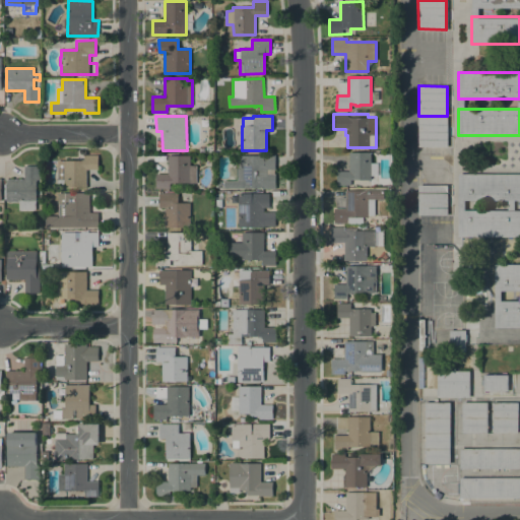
[(418,117),(448,117),(448,147),(418,147),(418,117)]
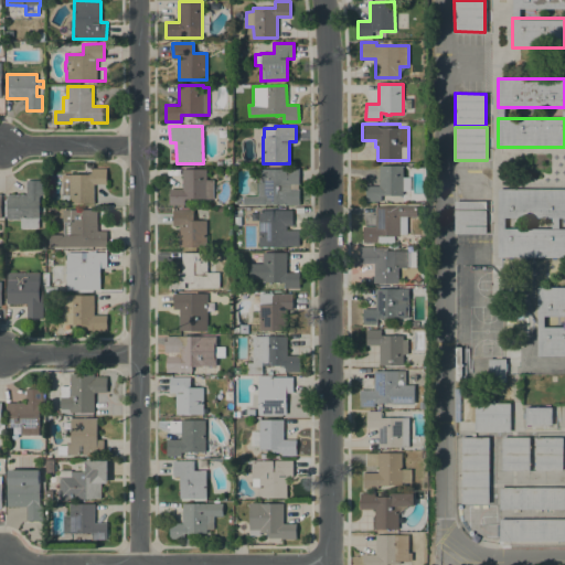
[(366,185),(379,185),(379,166),(403,166),(403,195),(381,195),(381,202),(366,202),(366,185)]
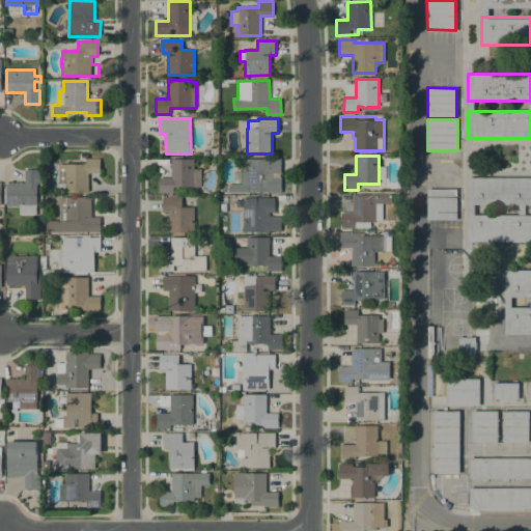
[(65,184),(59,184),(59,164),(84,164),(84,163),(86,163),(86,158),(101,158),(101,172),(88,172),(88,192),(65,192),(65,184)]
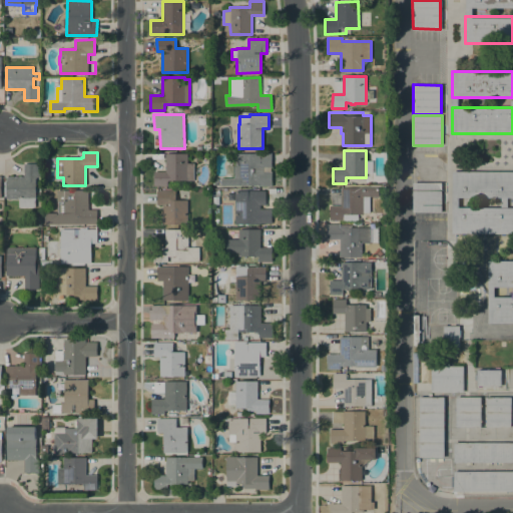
[(154,171),(165,171),(165,153),(187,153),(187,163),(193,163),(193,180),(167,180),(167,185),(154,185),(154,171)]
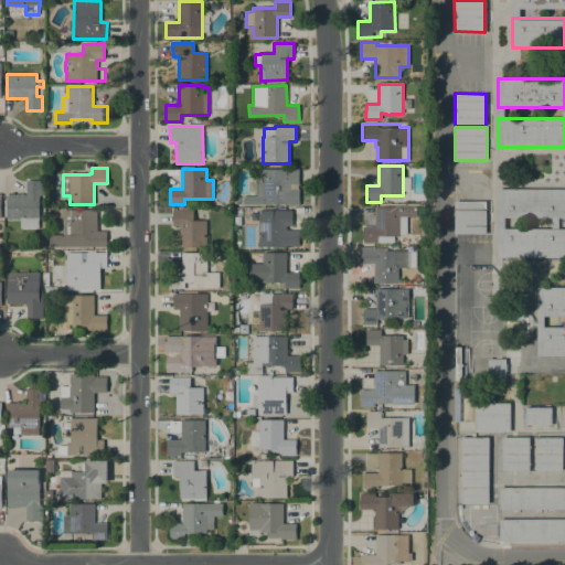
[(286,169),(299,169),(299,184),(290,184),(290,189),(299,189),(299,204),(243,204),(238,204),(238,198),(243,198),(243,196),(258,196),(258,169),(286,169)]
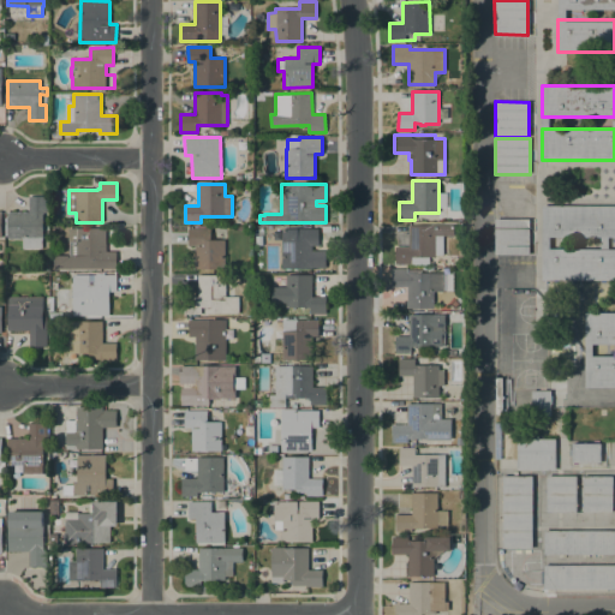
[(29,212),(29,196),(47,196),(47,213),(42,213),(43,249),(23,249),(22,238),(9,238),(7,212),(29,212)]
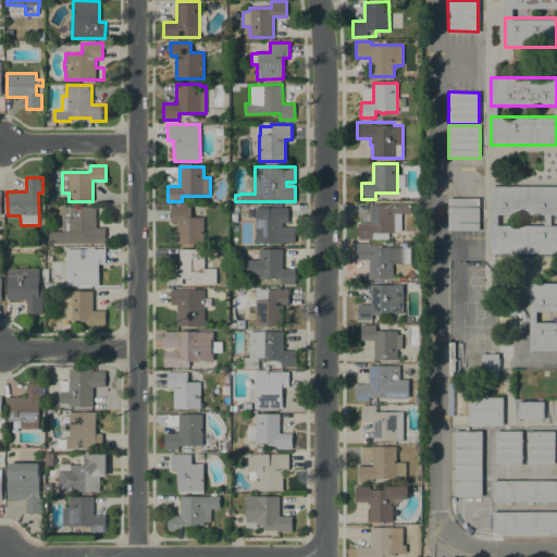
[(491,214),(492,186),(556,186),(556,214),(551,214),(544,214),(498,214),(491,214)]
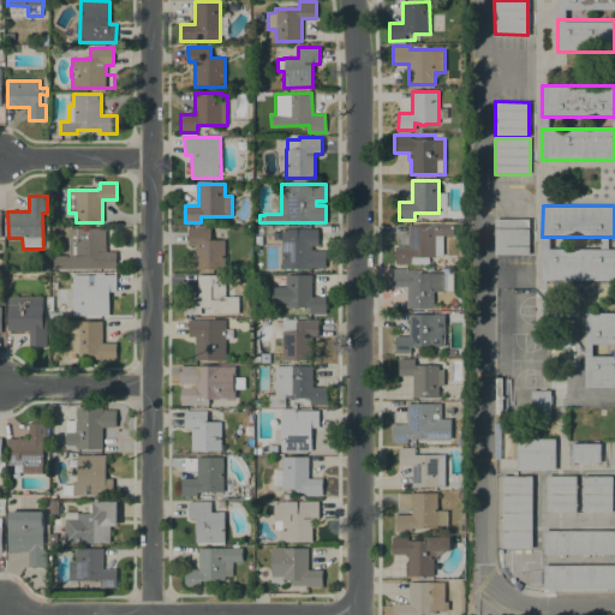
[(495,219),(530,219),(530,255),(495,255),(495,219)]
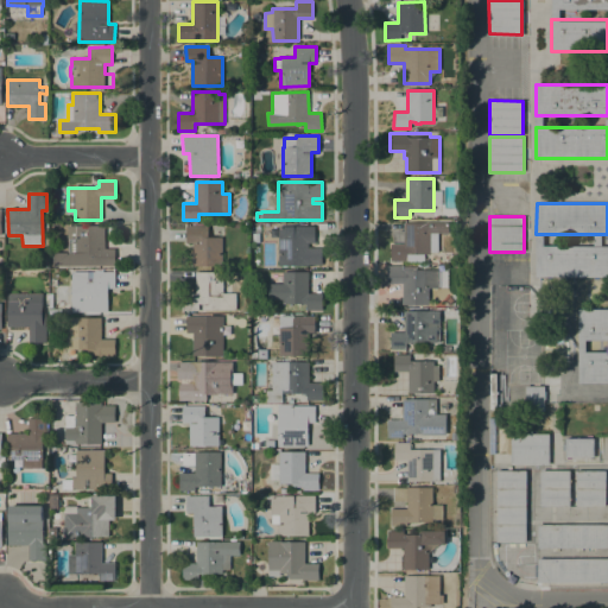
[(404,244),(403,222),(449,221),(449,233),(437,233),(438,252),(430,252),(430,254),(423,254),(423,263),(406,263),(406,261),(391,261),(390,244),(404,244)]
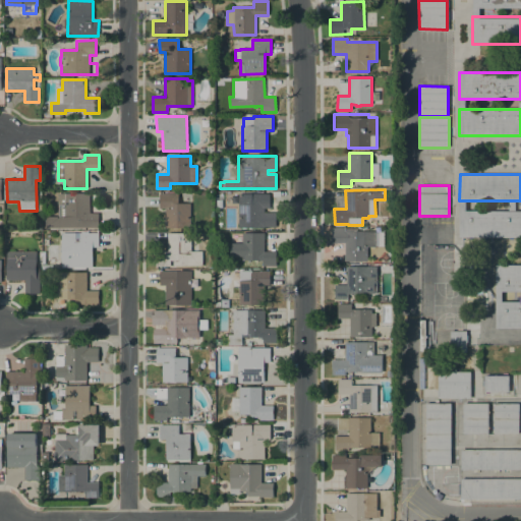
[(45,217),(58,217),(58,193),(90,193),(90,213),(99,213),(99,227),(46,228),(45,217)]
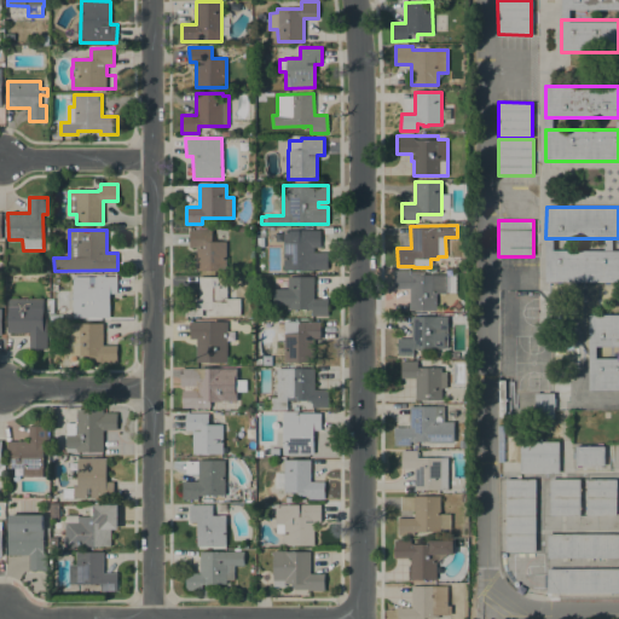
[(212,230),(212,242),(226,242),(226,271),(196,270),(196,248),(190,248),(190,230),(212,230)]
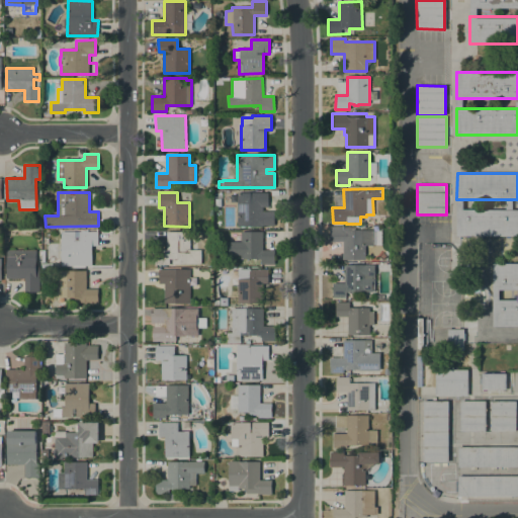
[(268,192),(268,206),(262,206),(262,211),(274,211),(274,226),(263,226),(263,227),(237,227),(238,192),(268,192)]
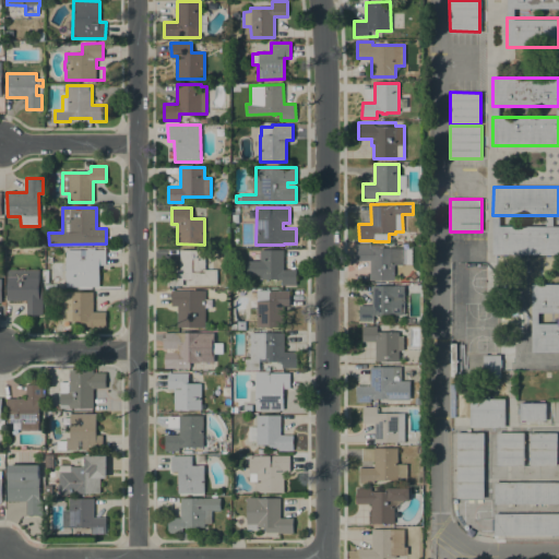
[(558,254),(492,254),(492,226),(500,226),(546,226),(552,226),(558,226),(558,254)]
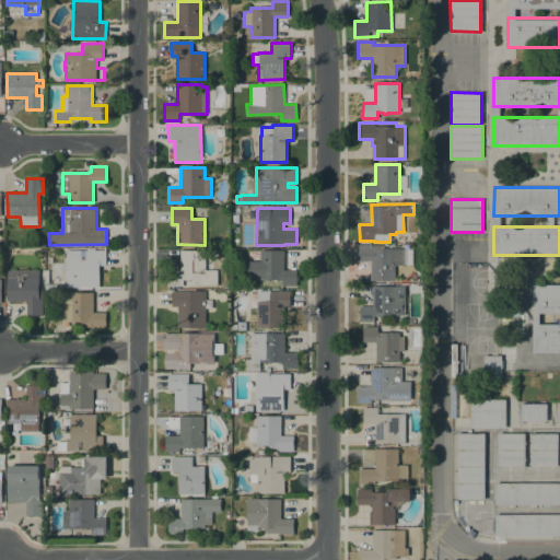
[(371,261),(357,261),(357,245),(371,245),(371,248),(404,248),(404,266),(395,266),(395,281),(371,281),(371,261)]
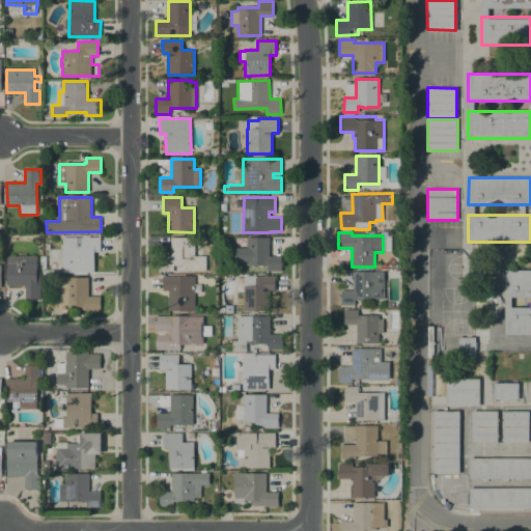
[(63,273),(62,236),(77,236),(77,239),(81,239),(81,238),(101,236),(101,252),(93,252),(94,272),(63,273)]
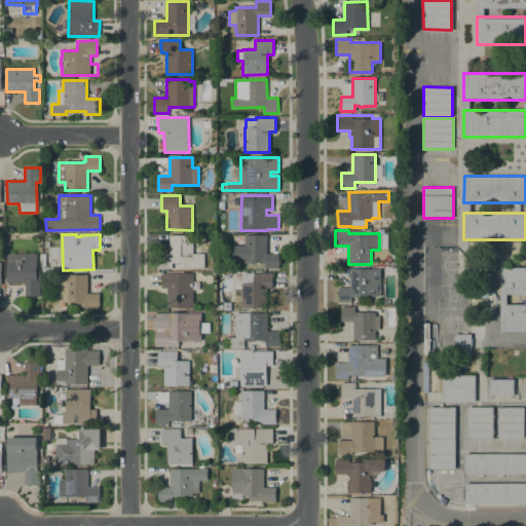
[(158,254),(170,254),(170,235),(193,235),(193,254),(203,254),(203,268),(176,268),(176,263),(172,263),(172,268),(158,268),(158,254)]
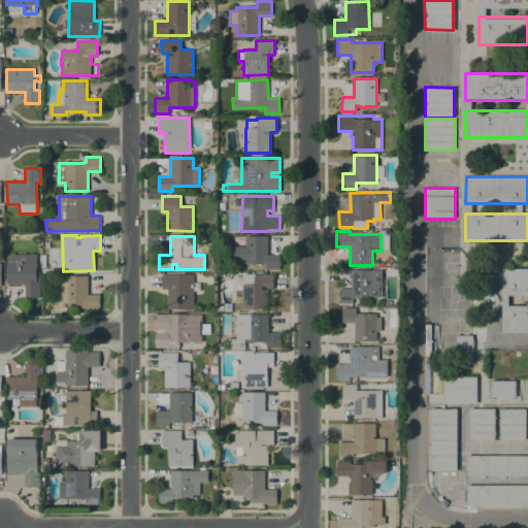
[(245,246),(245,236),(268,236),(268,255),(279,255),(279,269),(266,269),(266,263),(246,264),(246,260),(233,260),(233,246),(245,246)]
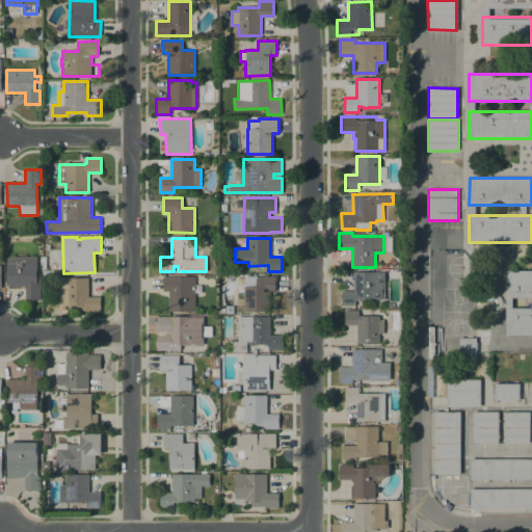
[(37,268),(42,268),(42,300),(25,300),(26,286),(6,286),(6,257),(37,257),(37,268)]
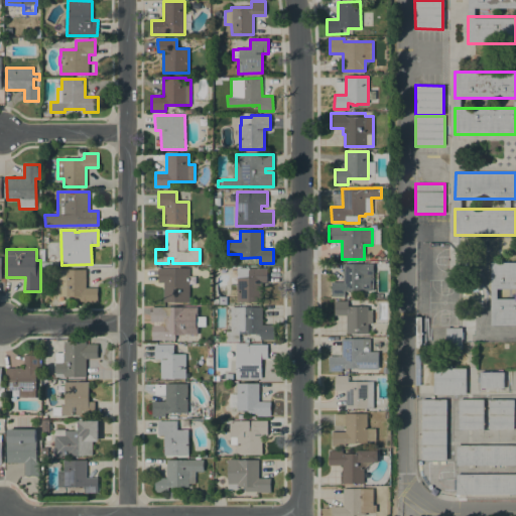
[(491,287),(491,261),(515,261),(515,287),(497,287),(491,287)]
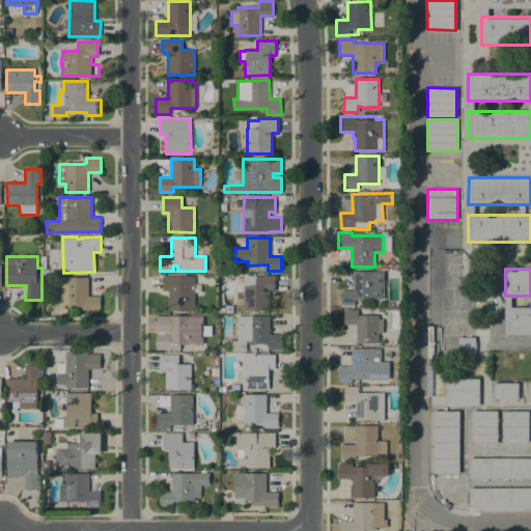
[(341,305),(341,290),(353,290),(353,271),(384,271),(384,299),(381,299),(355,300),(355,305),(341,305)]
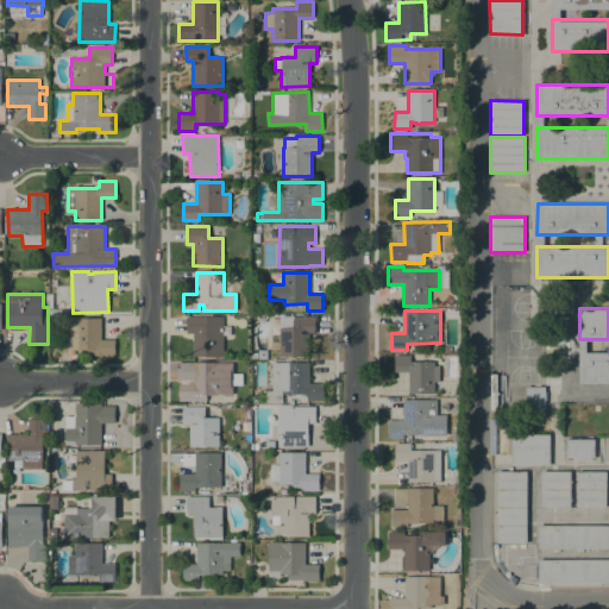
[(224,316),(224,356),(194,357),(193,333),(187,333),(187,316),(208,316),(224,316)]
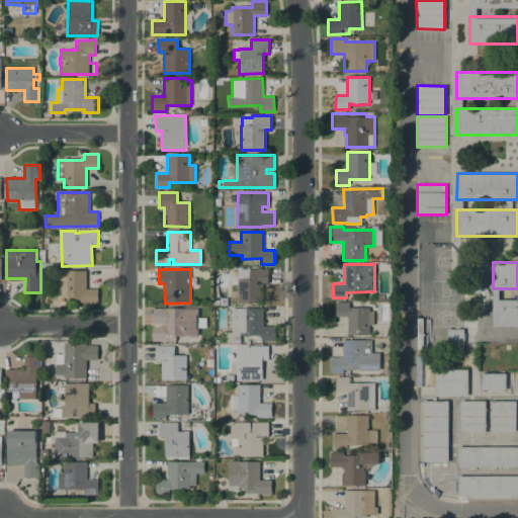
[(269,269),(269,272),(268,272),(268,283),(263,283),(263,303),(238,304),(238,269),(269,269)]
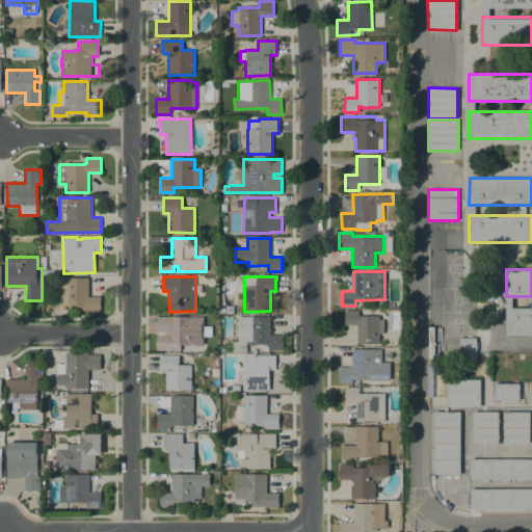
[(88,296),(101,296),(101,312),(88,312),(88,310),(69,311),(69,306),(57,306),(57,288),(60,288),(60,277),(88,277),(88,296)]
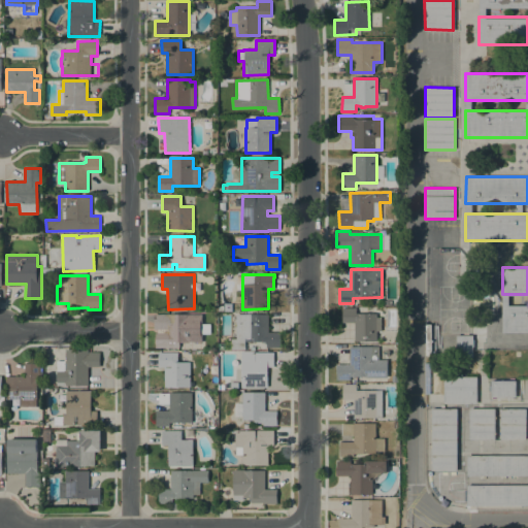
[(527,331),(501,331),(501,304),(508,304),(527,304),(527,331)]
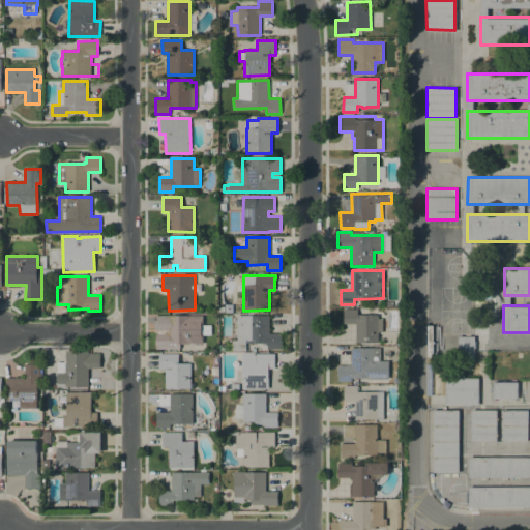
[(355,324),(344,324),(344,308),(358,308),(357,315),(378,315),(378,319),(382,319),(382,334),(378,334),(378,343),(355,343),(355,324)]
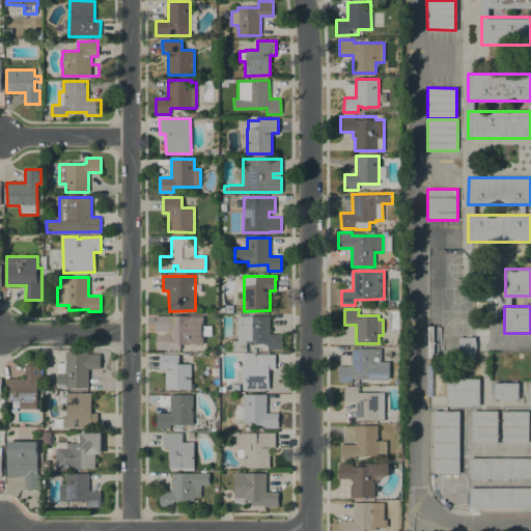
[(157,335),(158,335),(159,331),(156,331),(156,315),(203,316),(203,327),(200,327),(200,335),(203,335),(203,344),(179,344),(179,350),(157,350),(157,335)]
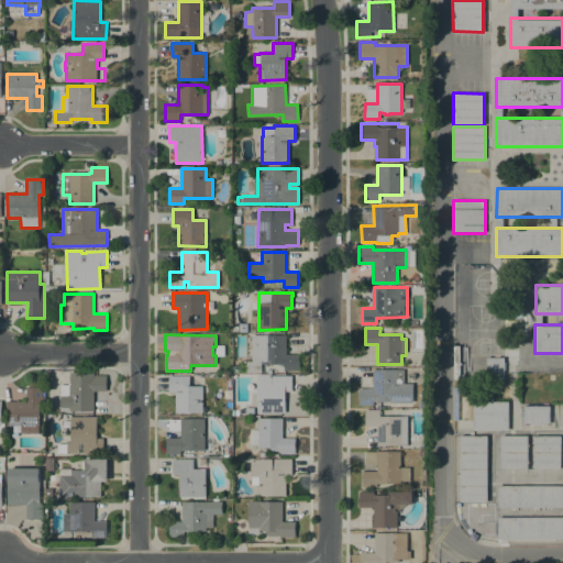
[(252,361),(252,335),(286,335),(286,354),(298,354),(298,371),(284,371),(284,364),(261,364),(261,373),(246,373),(246,361),(252,361)]
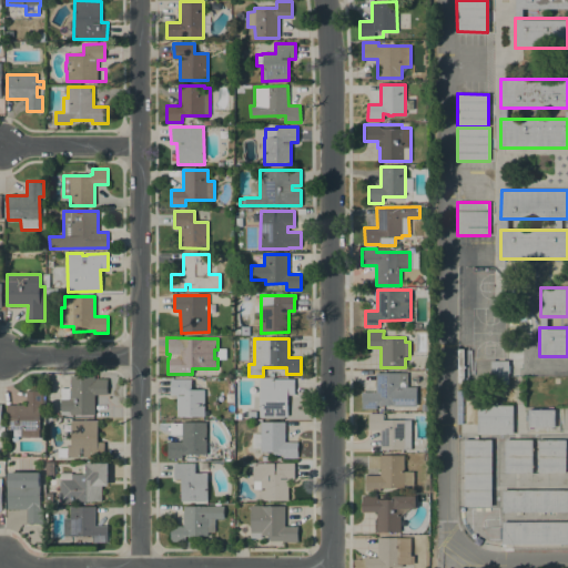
[(508,359),(508,384),(490,384),(490,359),(508,359)]
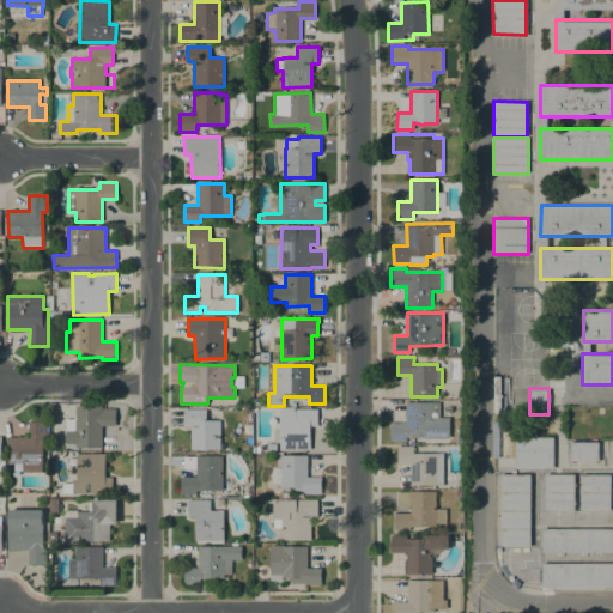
[(390,423),(406,423),(406,402),(439,402),(439,417),(450,418),(449,438),(406,438),(406,441),(390,441),(390,423)]
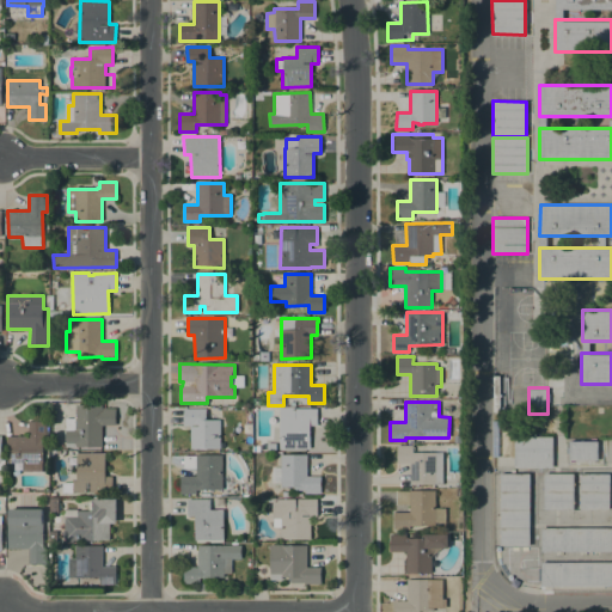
[(66,417),(75,417),(75,405),(102,405),(102,408),(116,408),(116,424),(102,426),(102,447),(66,447),(66,417)]
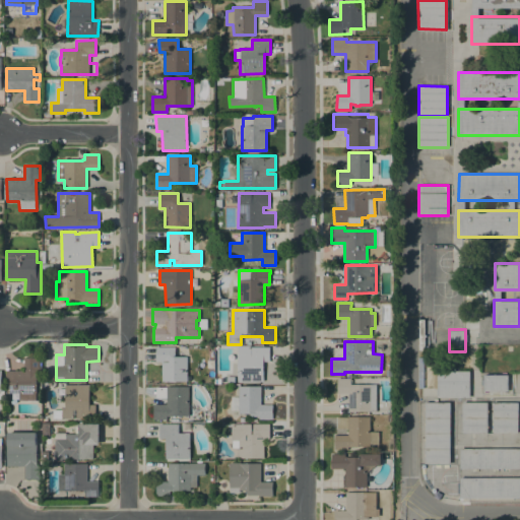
[(238,346),(251,346),(269,346),(269,362),(263,362),(263,382),(238,381),(238,346)]
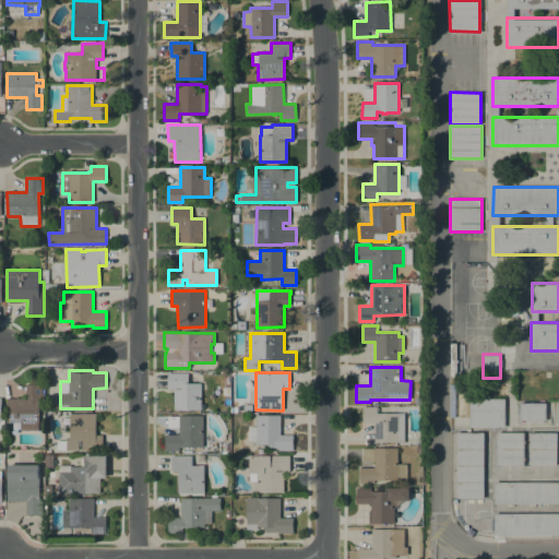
[(188,373),(188,383),(201,383),(201,409),(174,409),(174,389),(168,389),(168,373),(188,373)]
